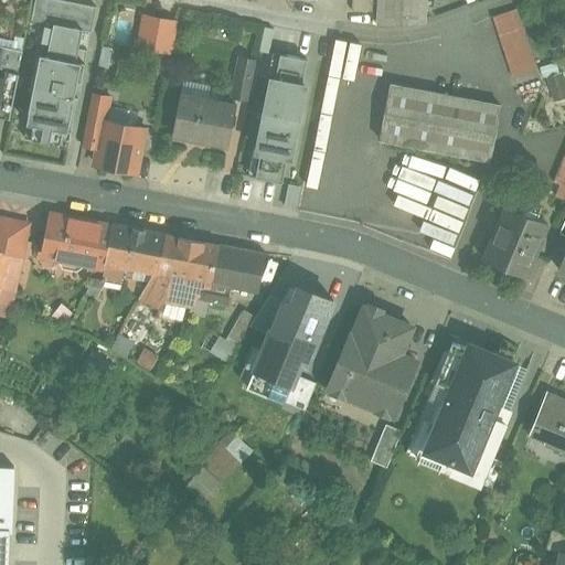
[(41,21),(84,29),(93,31),(97,10),(45,0),(36,0),(33,19),(41,21)]
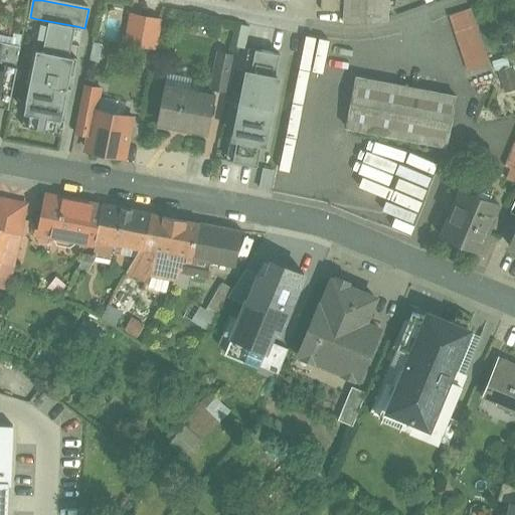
[(346,0),(323,0),(323,10),(346,12),(346,0)]
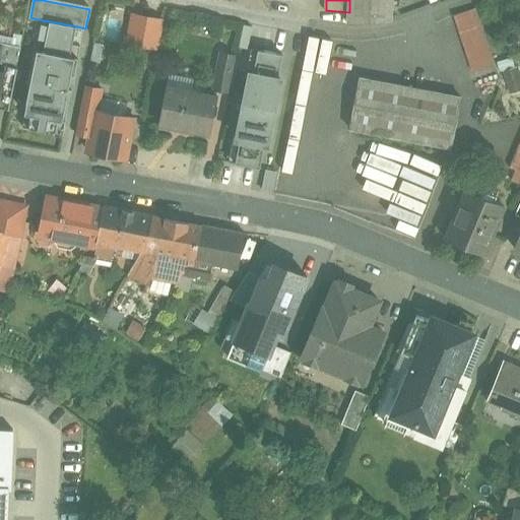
[(349,0),(349,23),(393,19),(393,0),(349,0)]
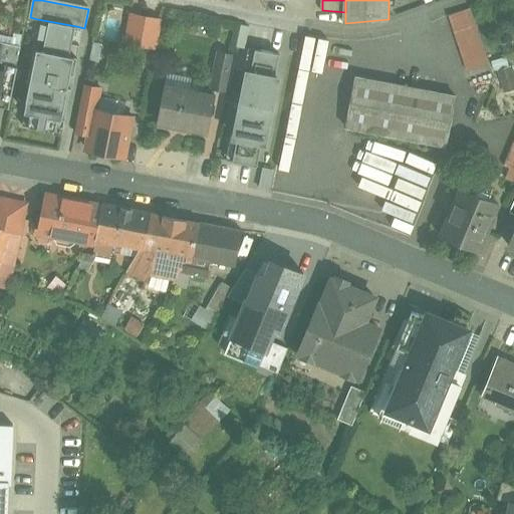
[(470,10),(448,17),(467,70),(488,63),(470,10)]
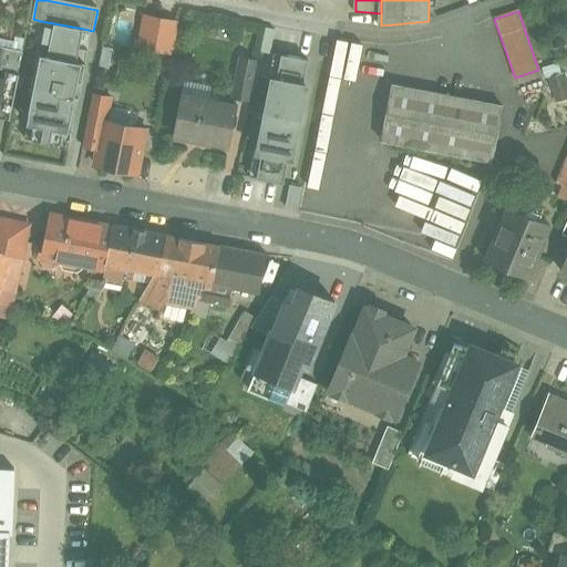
[(177,21),(146,16),(140,47),(171,53),(177,21)]
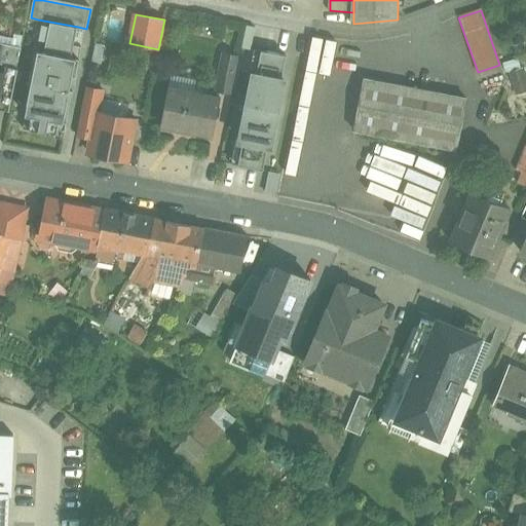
[(38,20),(16,130),(61,139),(78,50),(74,49),(78,27),(38,20)]
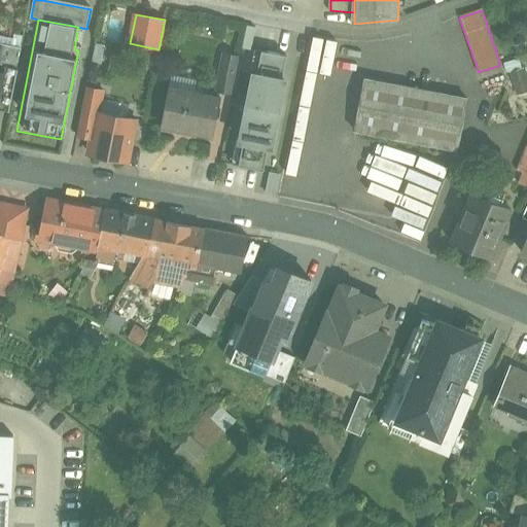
[(325,74),(334,41),(303,34),(295,68),(325,74)]
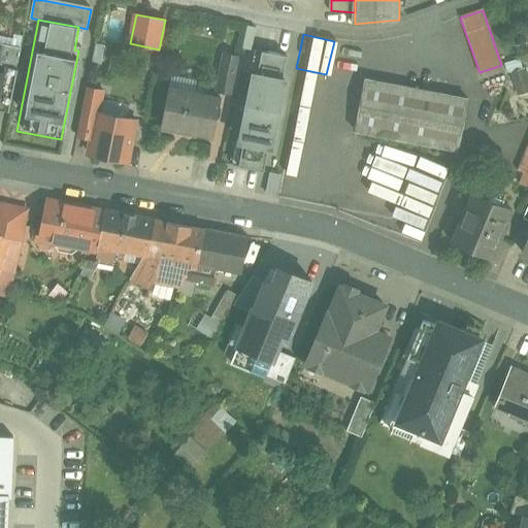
[(253,75),(282,81),(287,56),(256,48),(251,74),(253,75)]
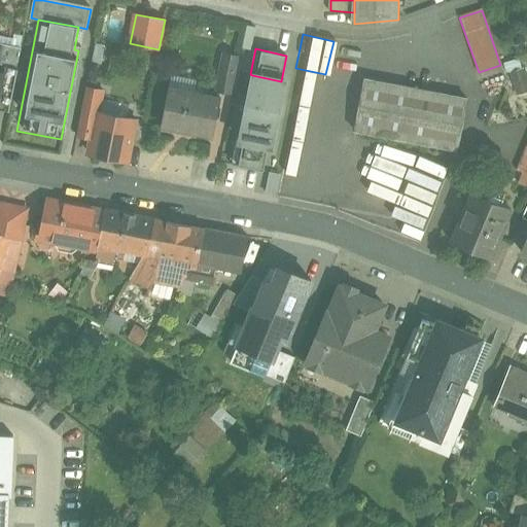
[(225,53),(218,91),(234,94),(241,56),(225,53)]
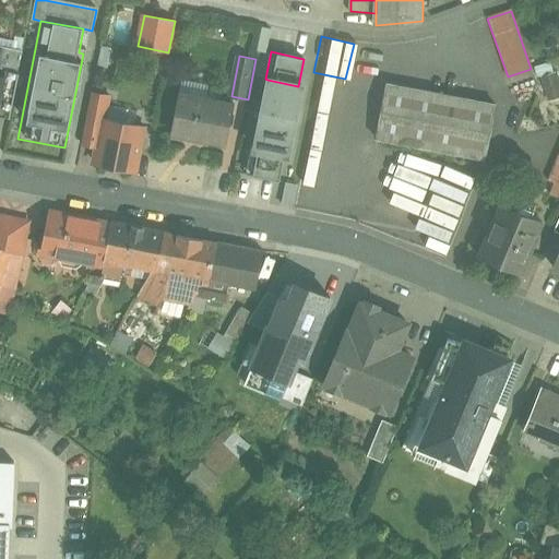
[(21,71),(8,68),(6,80),(0,110),(13,114),(22,71),(21,71)]
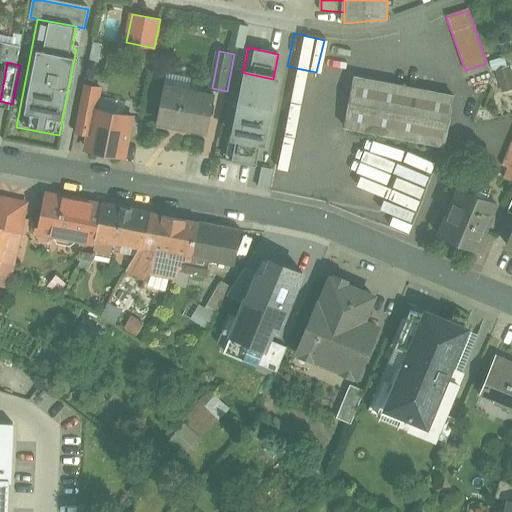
[(511,75),(509,67),(496,71),(504,94),(511,91),(511,75)]
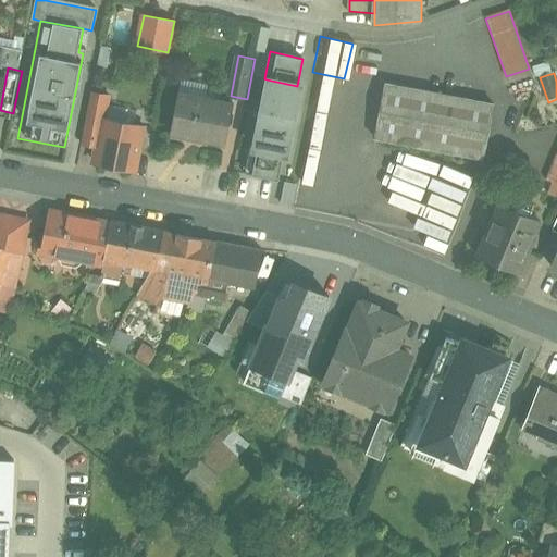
[(297,86),(267,79),(254,148),(284,153),(288,155),(301,86),(297,86)]
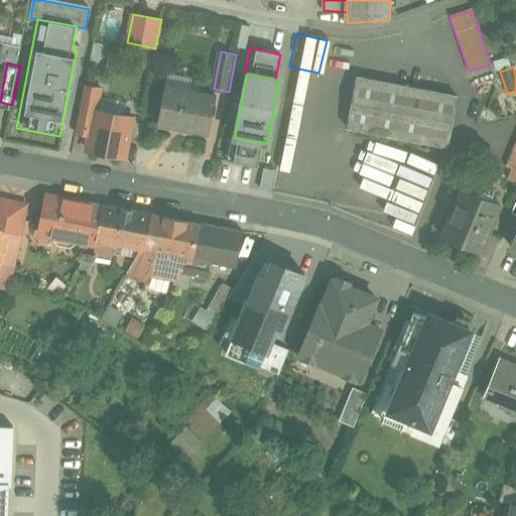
[(459,97),(358,78),(350,128),(449,146),(459,97)]
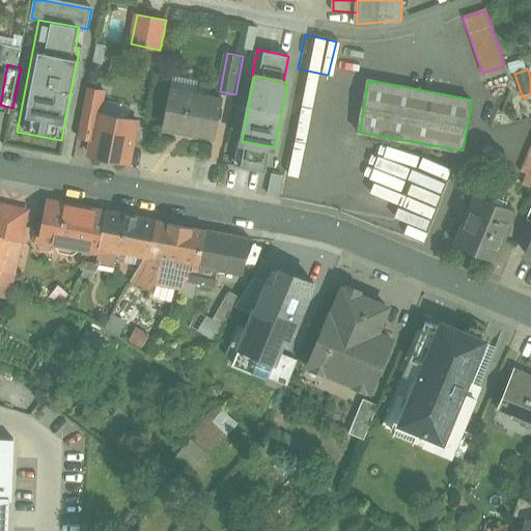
[(106,91),(88,88),(78,136),(94,139),(100,114),(101,114),(106,91)]
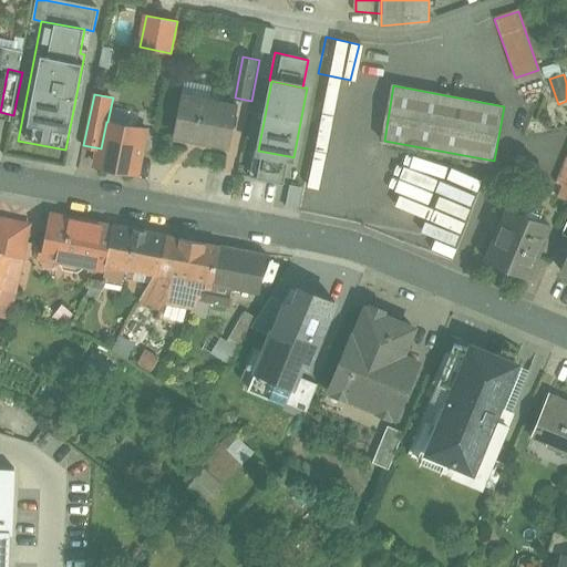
[(218,103),(184,96),(176,134),(209,141),(209,143),(230,147),(239,105),(218,101),(218,103)]
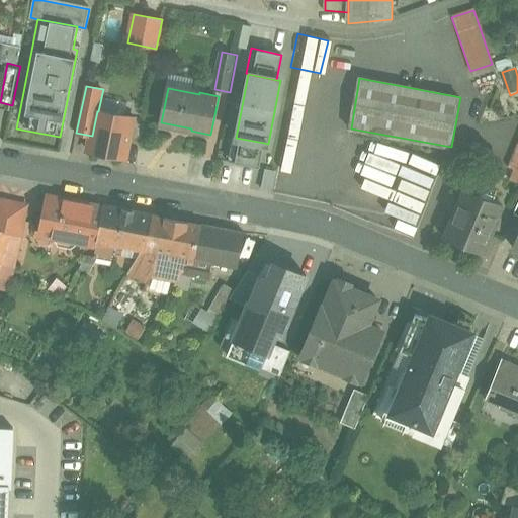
[(98,111),(97,111),(92,136),(89,151),(126,158),(135,118),(98,111)]
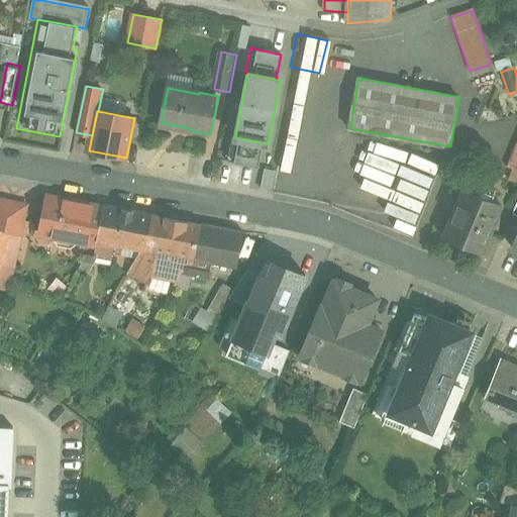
[(353,174),(344,200),(411,224),(432,165),(410,157),(412,153),(359,134),(350,160),(338,154),(334,168),(353,174)]
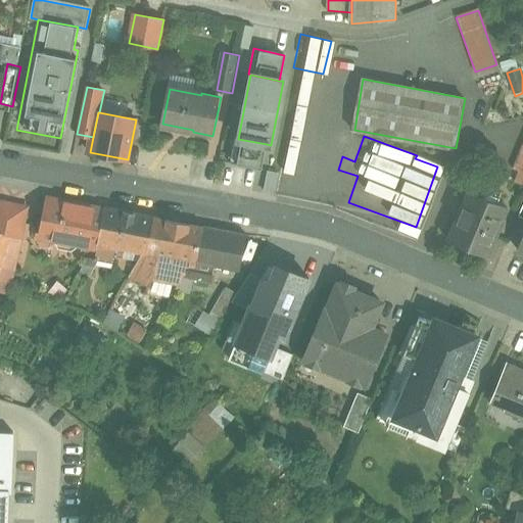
[(262,170),(267,144),(238,139),(235,138),(230,163),(262,170)]
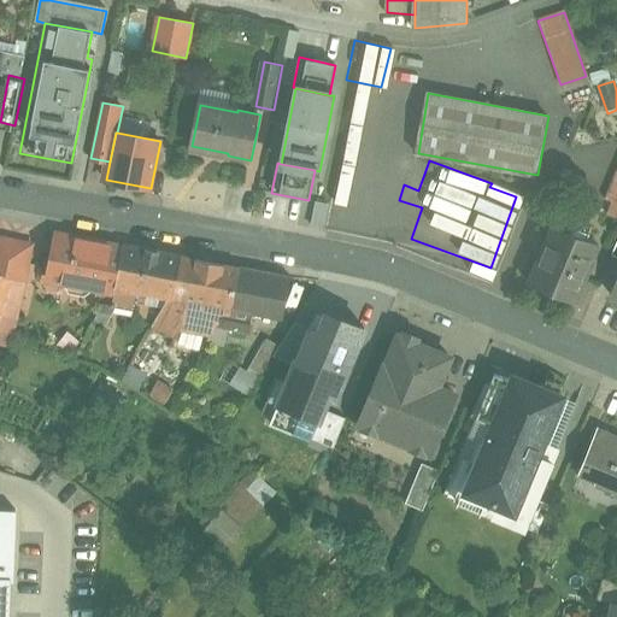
[(616,170),(605,200),(611,203),(607,213),(616,217),(616,170)]
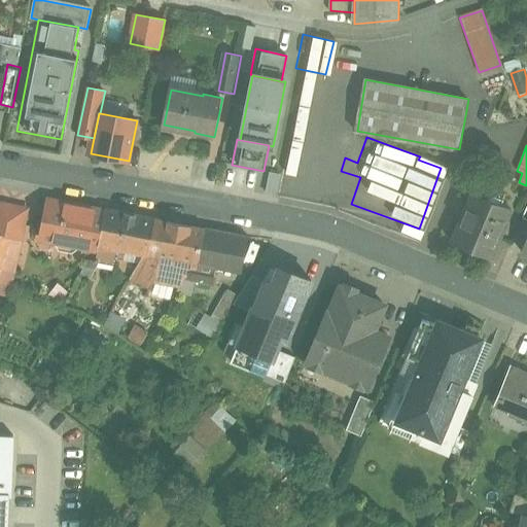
[(282,175),(270,172),(266,192),(277,196),(282,175)]
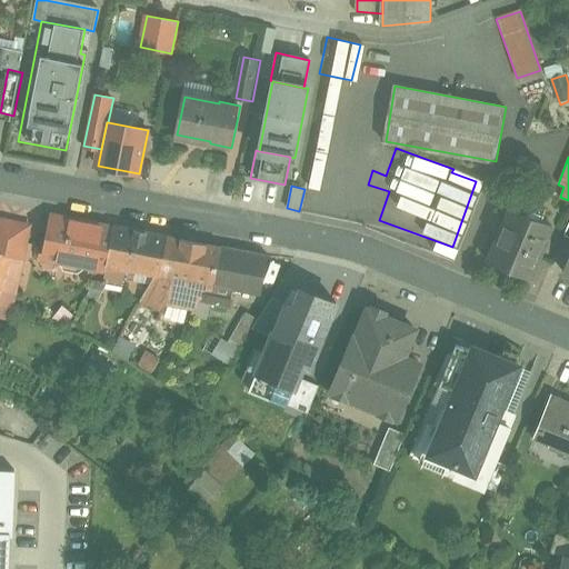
[(551,222),(512,207),(490,260),(530,276),(551,222)]
